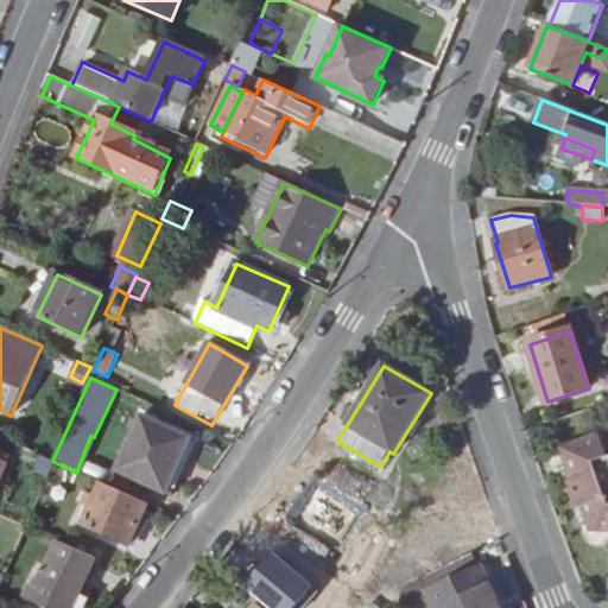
[(165,493),(189,441),(141,419),(118,472),(165,493)]
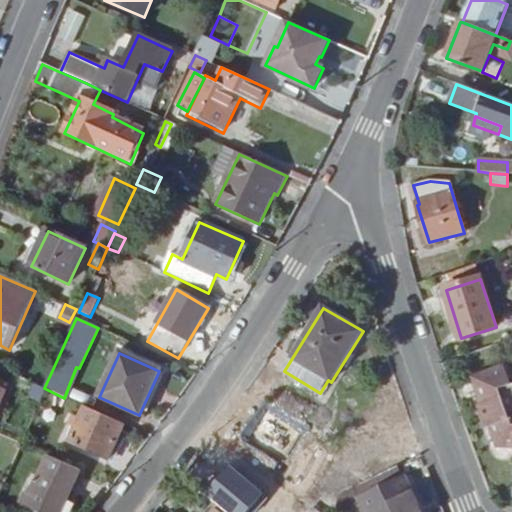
[(511,384),(510,384),(503,366),(474,376),(483,402),(479,404),(485,420),(489,418),(498,443),(511,443),(511,384)]
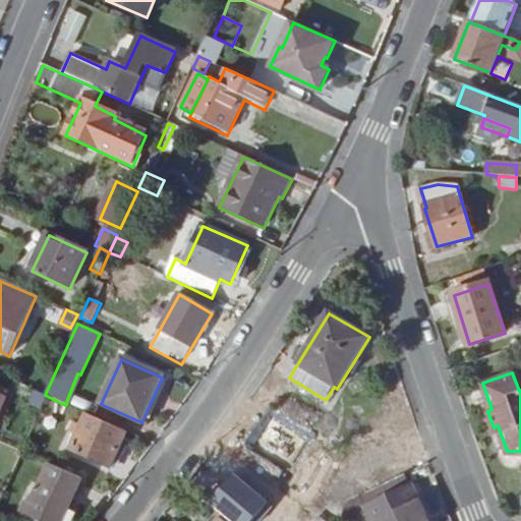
[(111,468),(126,432),(87,414),(71,451),(111,468)]
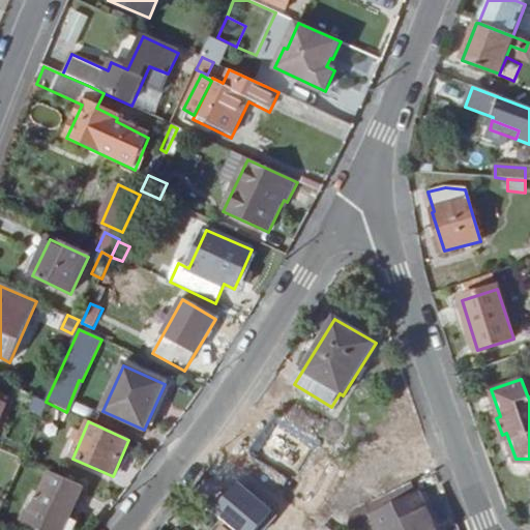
[(367,504),(411,483),(405,471),(362,493),(367,504)]
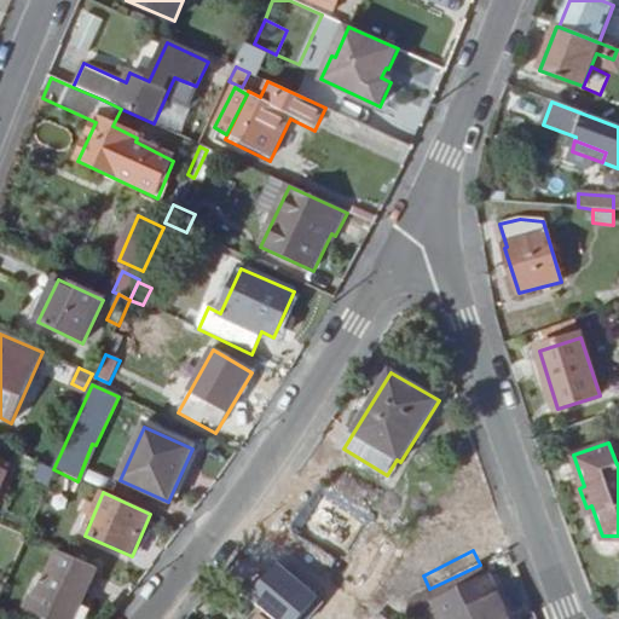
[(32,612),(46,618),(74,618),(97,571),(58,554),(32,612)]
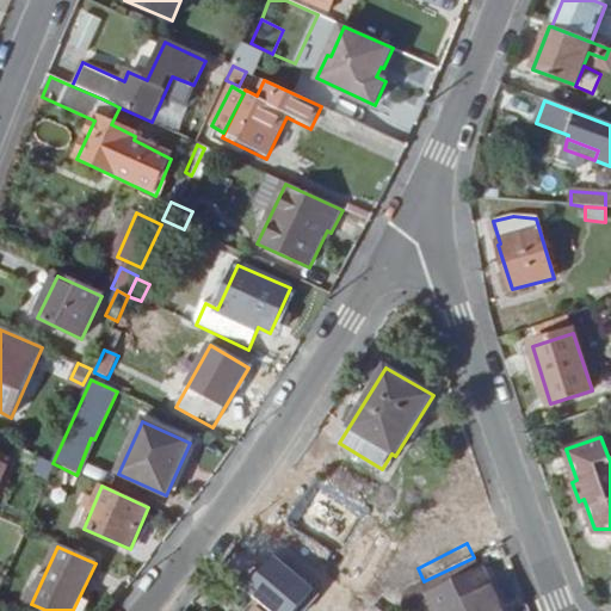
[(273,555),(244,590),(270,610),(291,610),(312,586),(273,555)]
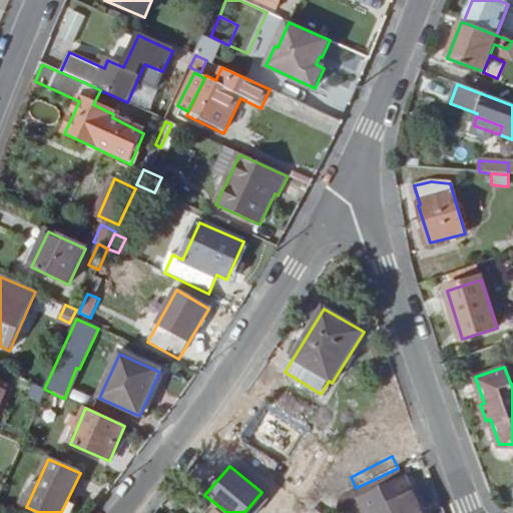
[(423,512),(407,479),(404,480),(398,468),(356,488),(362,498),(361,499),(367,512),(423,512)]
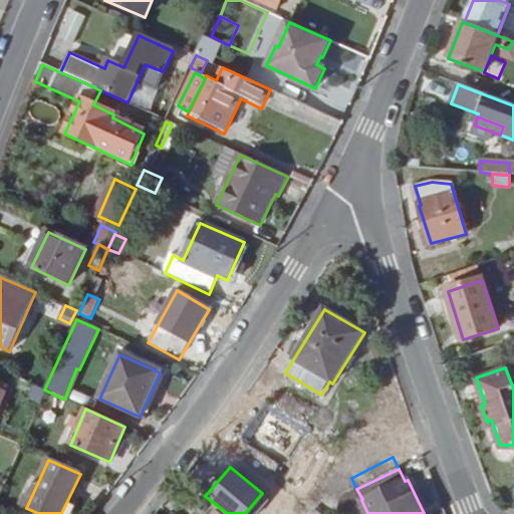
[(314,513),(312,513),(335,513),(343,505),(338,501),(332,496),(323,505),(318,501),(311,510),(314,513)]
